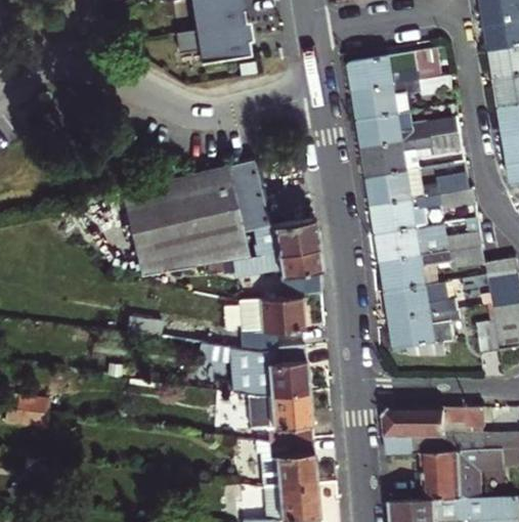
[(248,0),(207,0),(195,2),(200,34),(249,26),(247,13),(251,12),(248,0)]
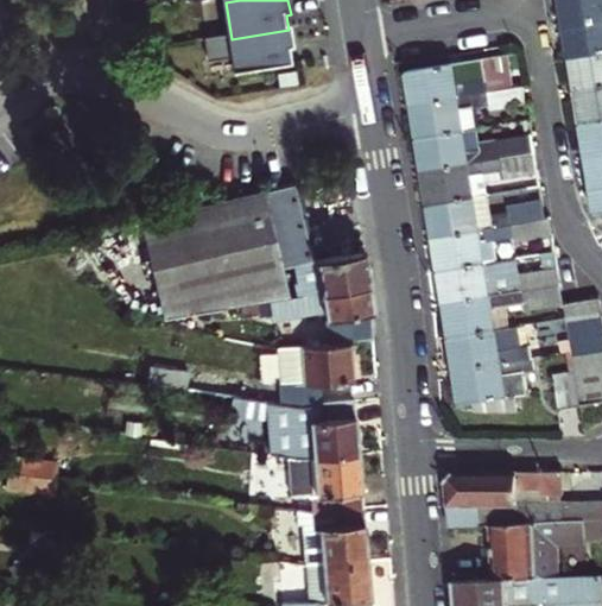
[(601,0),(555,0),(559,25),(601,18),(601,0)]
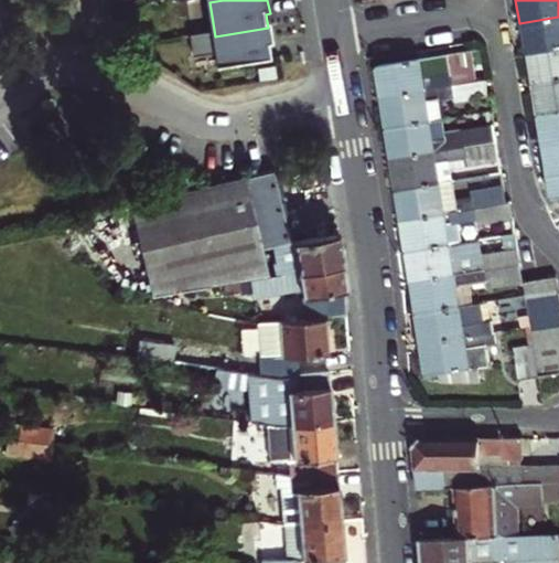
[(558,17),(519,23),(525,54),(558,48),(558,17)]
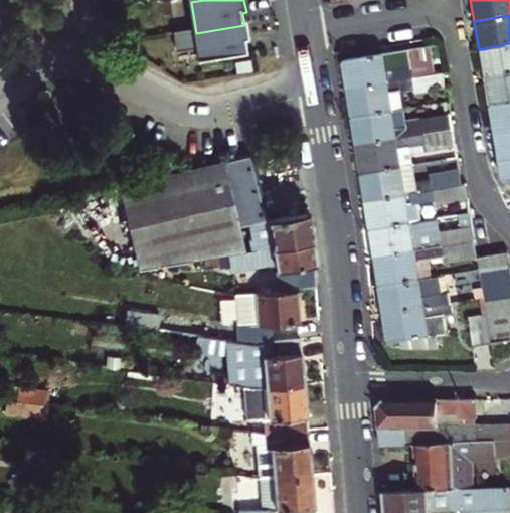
[(244,25),(196,33),(176,36),(180,57),(199,54),(201,65),(250,57),(247,44),(251,43),(248,25),(244,25)]
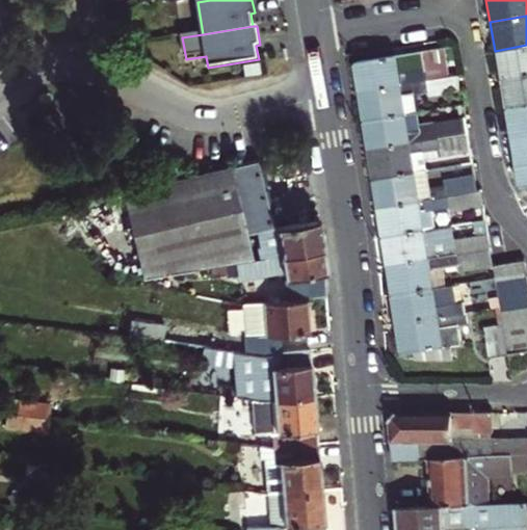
[(526,45),(495,51),(499,81),(526,77),(526,45)]
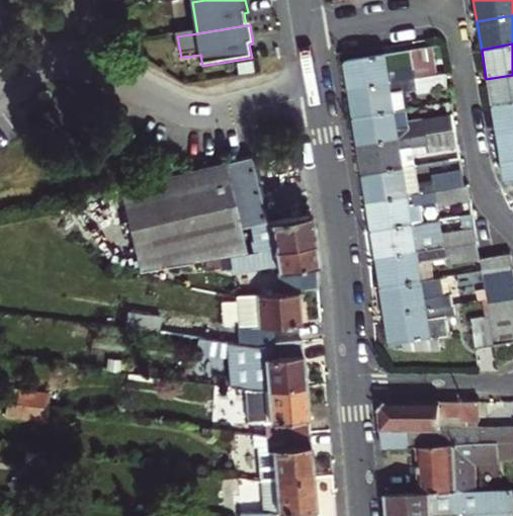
[(341,62),(346,91),(398,82),(410,80),(431,76),(426,49),(341,62)]
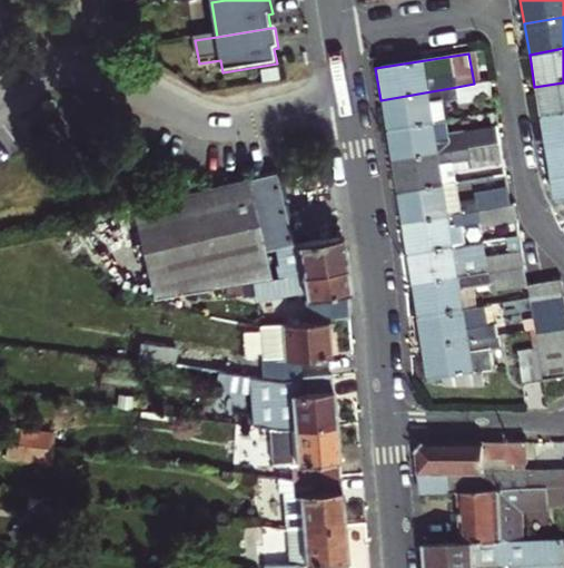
[(484,99),(482,82),(474,84),(451,88),(453,100),(454,105),(484,99)]
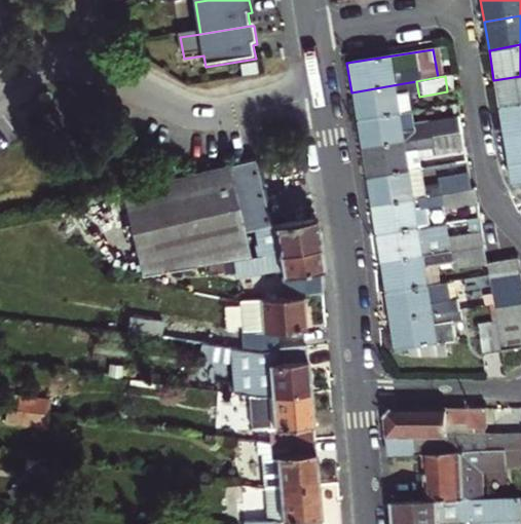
[(520,76),(493,80),(497,108),(520,104),(520,76)]
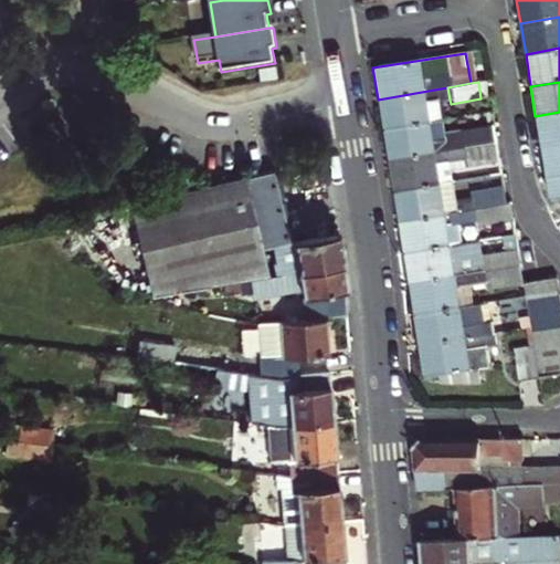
[(447,87),(434,90),(436,102),(450,100),(447,87)]
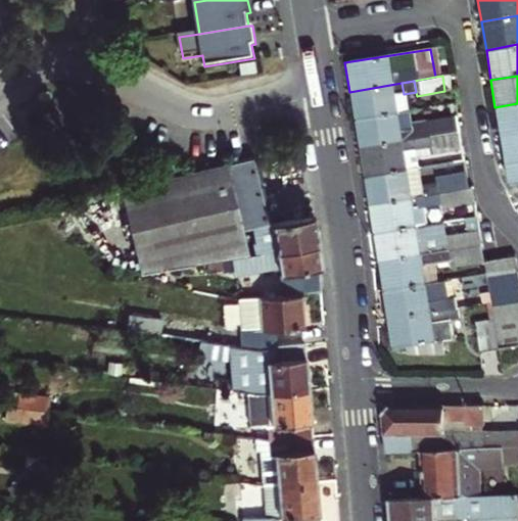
[(404,94),(402,83),(349,92),(354,120),(404,111),(404,108),(407,108),(404,94)]
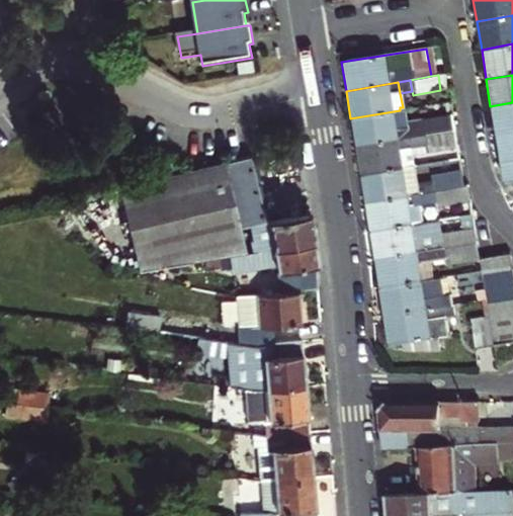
[(512,102),(490,106),(495,135),(512,131),(512,102)]
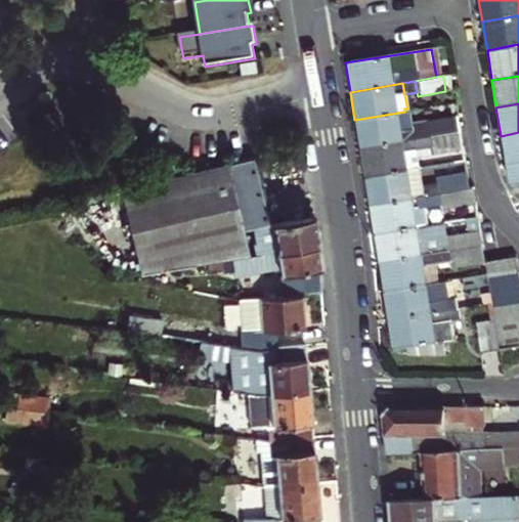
[(404,112),(354,120),(359,148),(453,134),(451,118),(407,124),(404,112)]
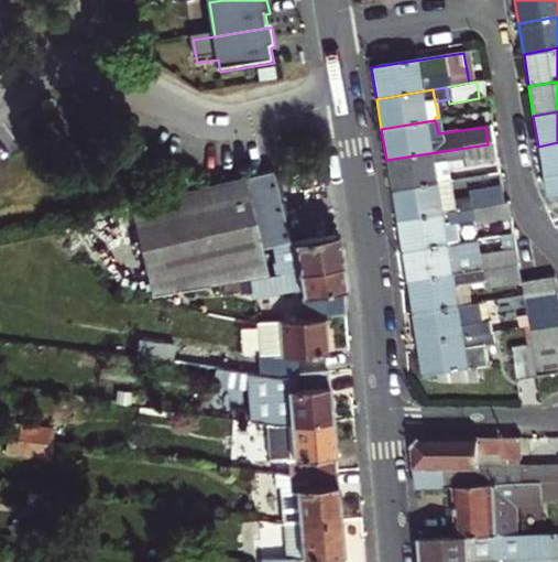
[(557,142),(538,147),(546,200),(557,196),(557,142)]
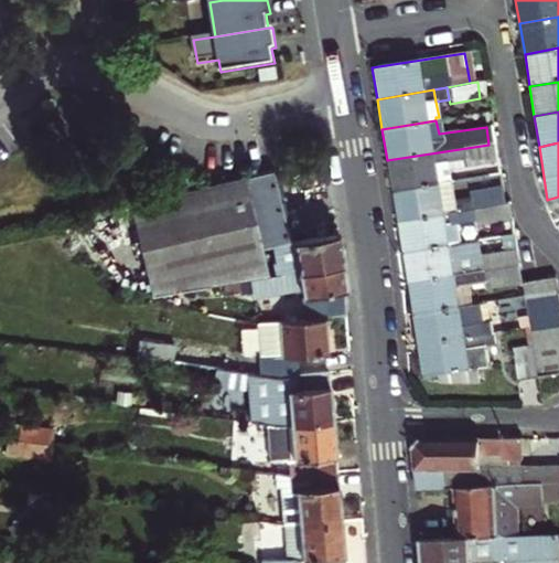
[(491,162),(488,145),(387,160),(393,192),(447,183),(443,163),(459,160),(460,168),(491,162)]
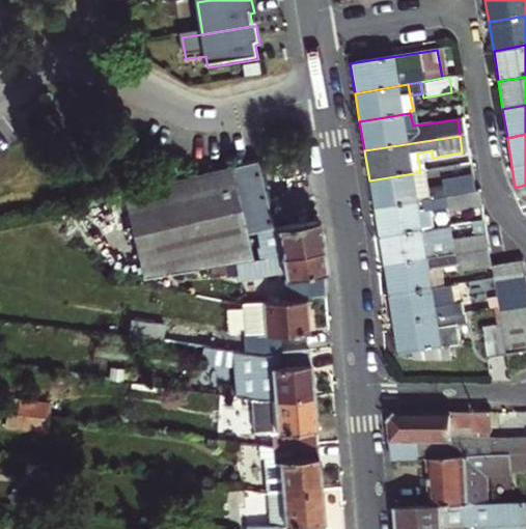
[(155,190),(126,197),(146,282),(199,274),(253,263),(252,258),(248,237),(276,231),(257,166),(180,184),(155,190)]
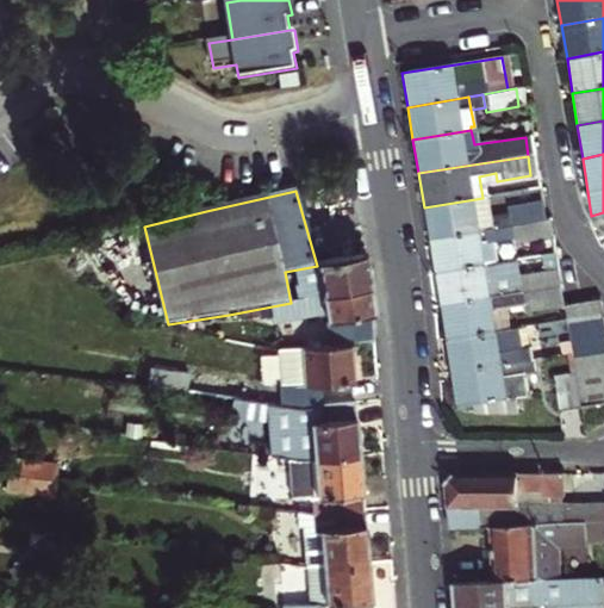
[(203,197),(174,203),(178,218),(206,211),(203,197)]
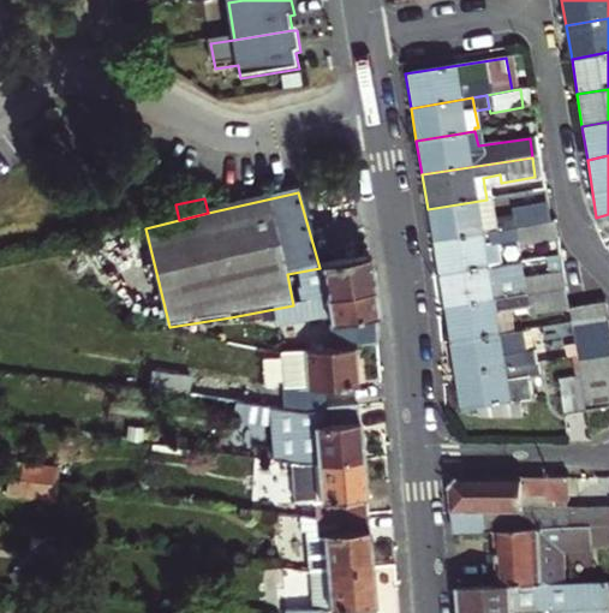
[(433,242),(544,225),(541,204),(506,210),(507,218),(489,221),(487,200),(428,209),(433,242)]
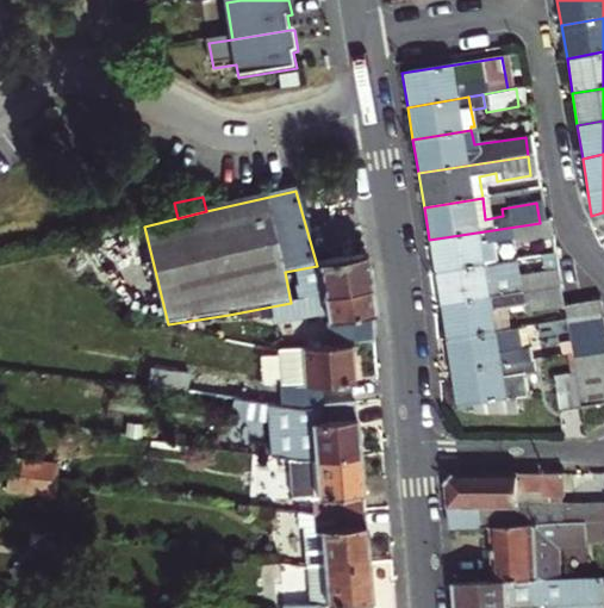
[(508,246),(547,239),(545,222),(540,223),(429,240),(435,273),(481,266),(478,244),(508,241),(508,246)]
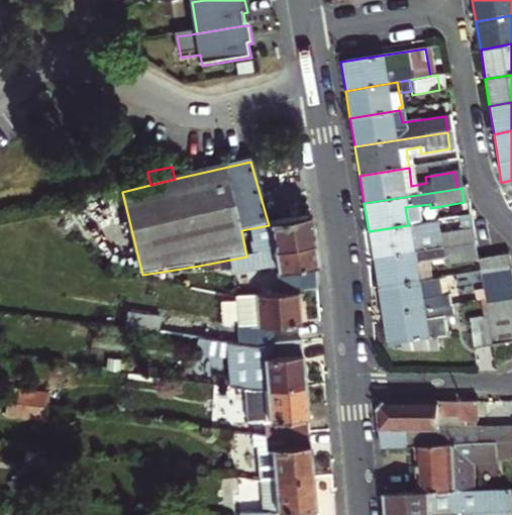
[(245,251),(246,256),(318,244),(312,217),(272,225),(275,245),(245,251)]
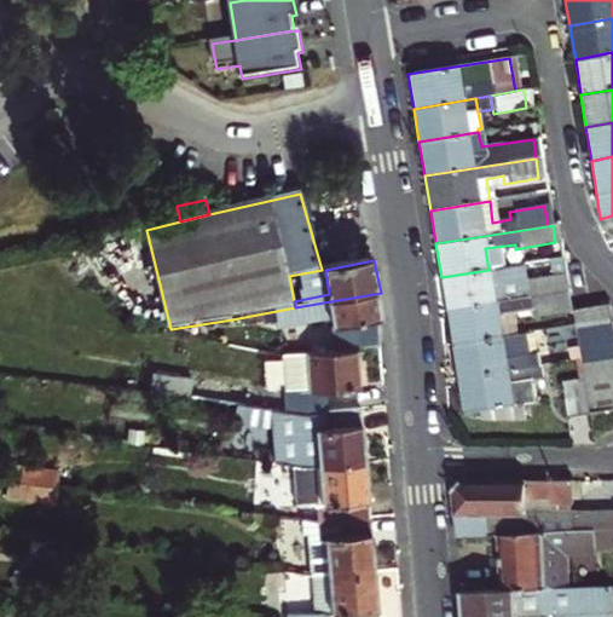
[(441,277),(446,310),(564,292),(561,278),(521,284),(518,265),(489,270),(441,277)]
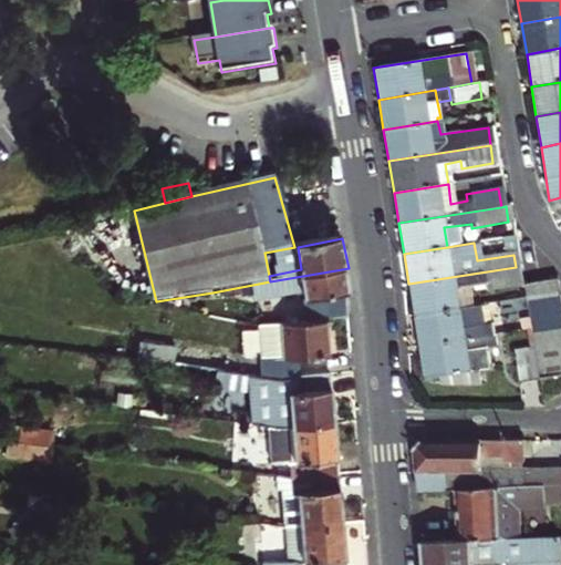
[(408,284),(414,315),(457,308),(468,307),(465,287),(480,285),(481,290),(518,286),(516,267),(408,284)]
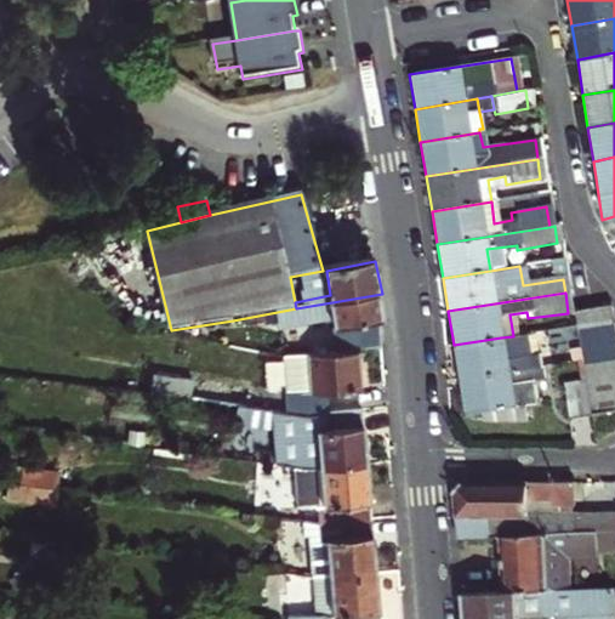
[(296,308),(233,321),(235,333),(279,327),(280,330),(336,322),(341,357),(358,357),(358,355),(382,352),(381,324),(387,323),(382,294),(296,308)]
